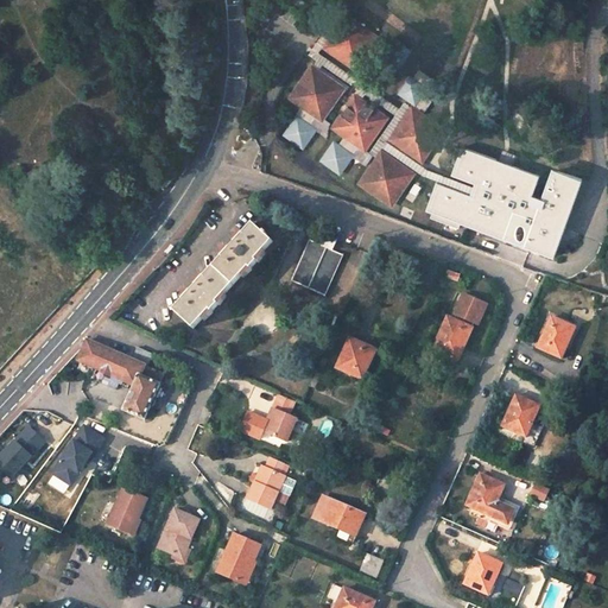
[(291,0),(331,26),(311,56),(400,115),(374,152),(379,157),(386,147),(390,141),(410,113),(320,52),(340,24),(303,0),(291,0)]
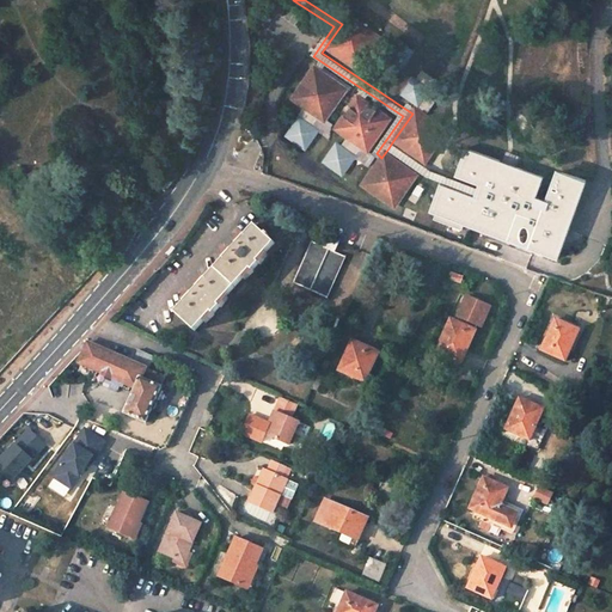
[(362,71),(377,49),(405,68),(417,49),(399,37),(395,43),(385,37),(379,32),(352,14),(334,41),(336,43),(341,42),(343,48),(338,49),(335,53),(362,71)]
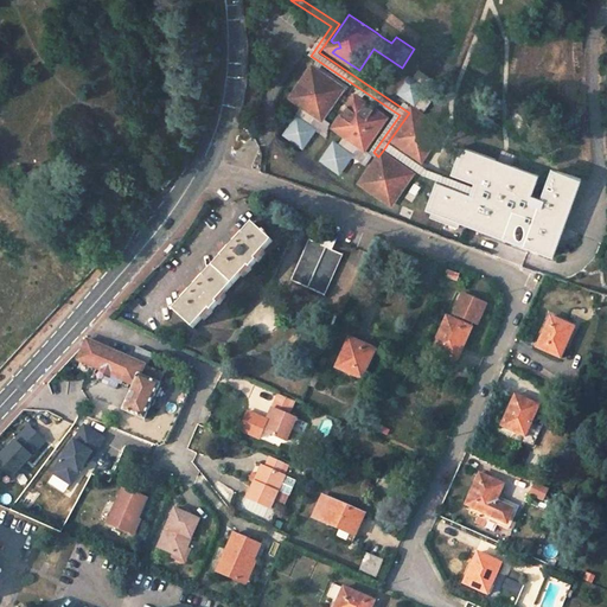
[(332,52),(336,49),(340,48),(338,42),(333,43),(331,40),(326,48),(332,52)]
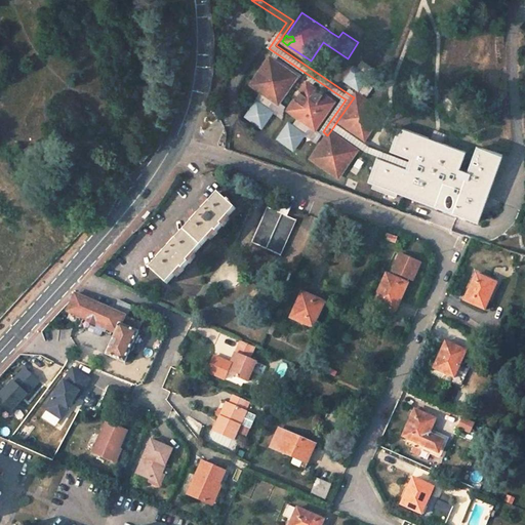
[(268,62),(272,65),(272,70),(277,69),(276,64),(277,62),(271,57),(268,62)]
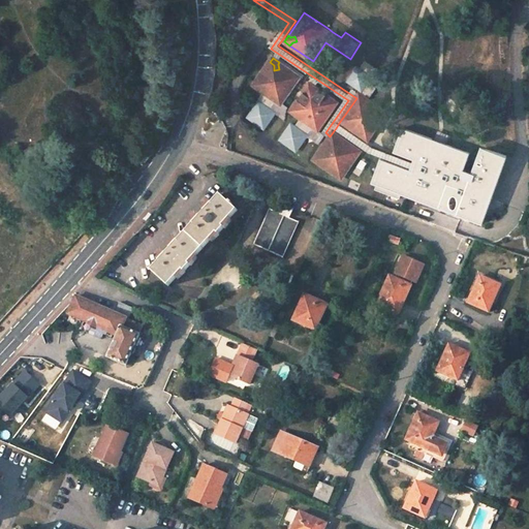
[(287,100),(303,78),(279,62),(278,64),(279,69),(274,70),(274,65),(270,62),(254,86),(266,93),(259,101),(260,102),(250,119),(267,130),(277,115),(271,111),(277,101),(280,98),(284,98),(287,100)]
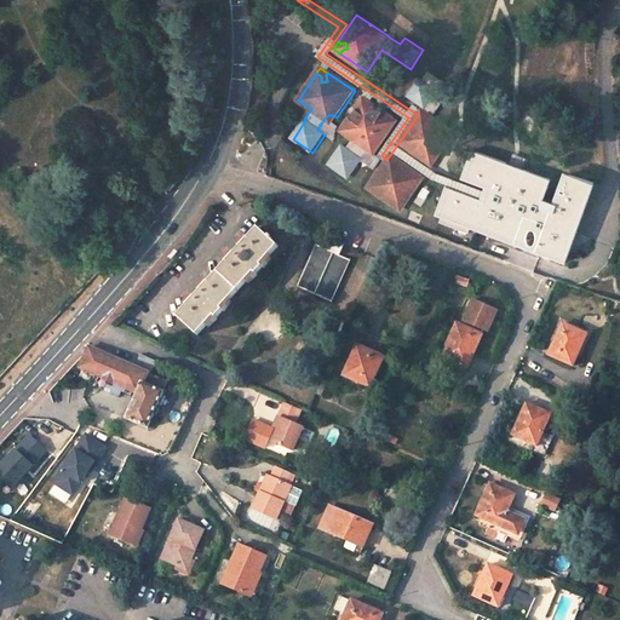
[(434,96),(437,90),(420,79),(411,95),(426,105),(424,109),(401,142),(428,160),(430,155),(435,155),(440,158),(458,131),(431,114),(430,113),(432,109),(437,113),(443,103),(434,96)]
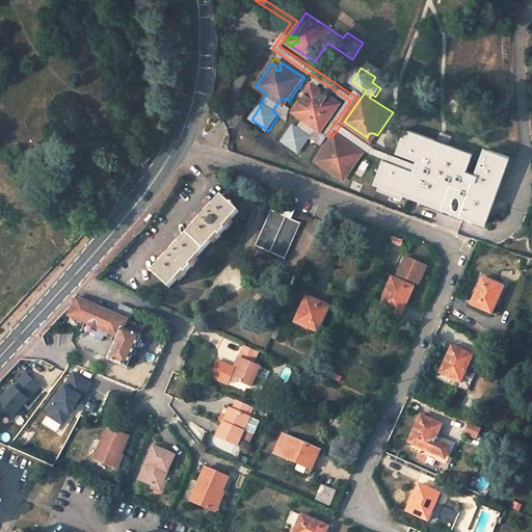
[(310,88),(313,90),(313,95),(318,94),(317,89),(319,87),(313,83),(310,88)]
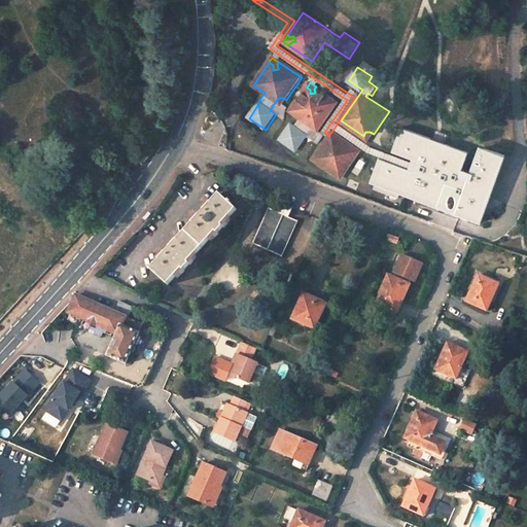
[(324,124),(339,102),(316,86),(314,89),(315,93),(310,94),(310,90),(307,88),(291,111),(302,118),(296,127),(292,124),(282,140),(297,150),(314,127),(316,124),(322,123),(324,124)]
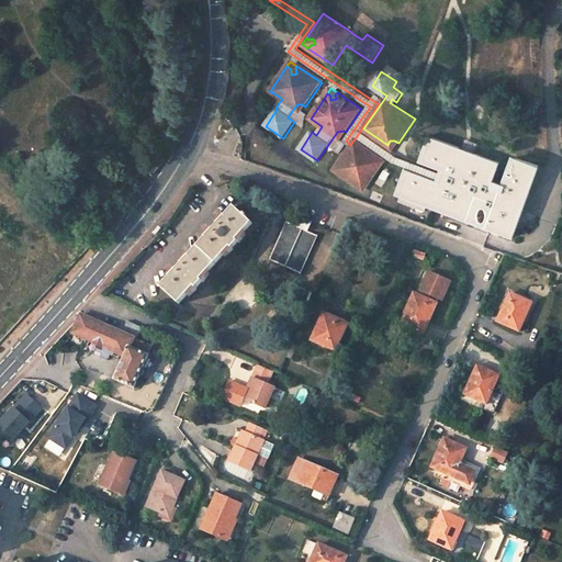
[(439,173),(406,163),(360,131),(357,136),(402,166),(437,179),(439,173)]
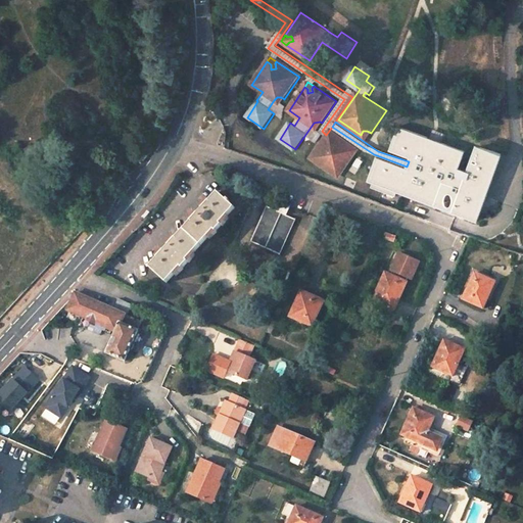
[(491,183),(502,155),(480,147),(476,159),(480,161),(478,164),(470,161),(467,171),(459,168),(465,151),(398,127),(389,151),(410,158),(409,161),(407,167),(406,169),(376,157),(368,182),(373,183),(371,188),(393,197),(395,192),(397,192),(397,191),(413,196),(412,197),(434,205),(441,188),(459,195),(453,212),(477,222),(486,197),(485,197),(490,183),(491,183)]
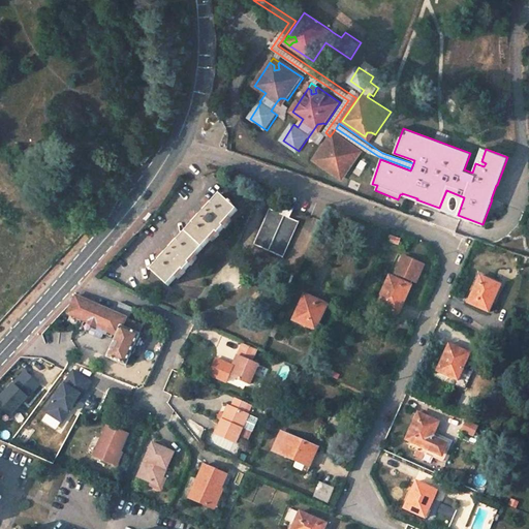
[(332,137),(336,141),(336,144),(340,143),(339,137),(341,135),(336,132),(332,137)]
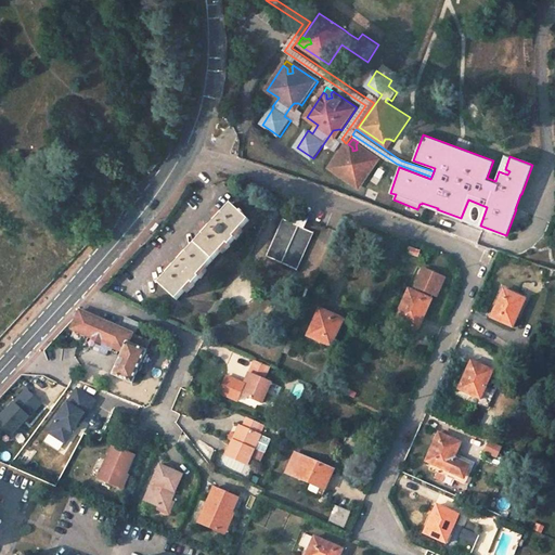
[(365,182),(382,158),(358,142),(356,144),(357,150),(352,151),(352,147),(348,144),(332,168),(356,183),(358,181),(362,180),(365,182)]
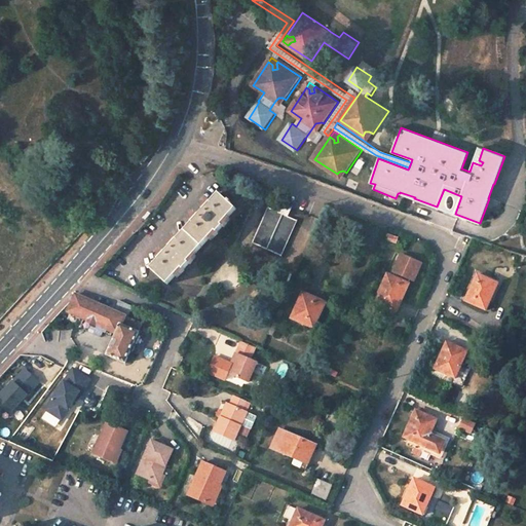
[(158,260),(150,269),(167,285),(182,268),(184,270),(189,264),(187,263),(216,231),(217,233),(223,227),(221,225),(235,210),(218,194),(211,202),(203,211),(201,209),(197,213),(199,215),(192,223),(177,240),(170,248),(167,246),(162,251),(165,253),(158,260)]
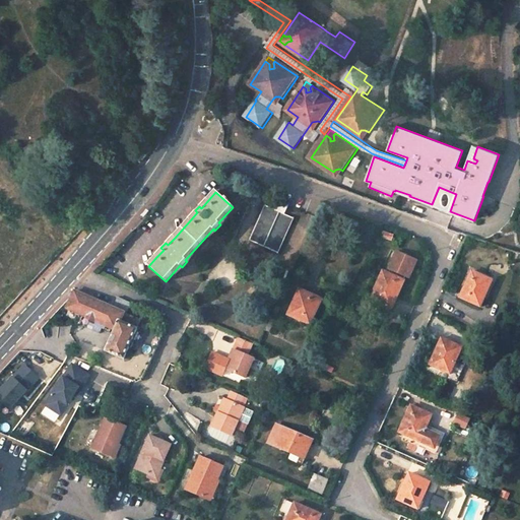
[(205,198),(199,206),(201,208),(208,200),(205,198)]
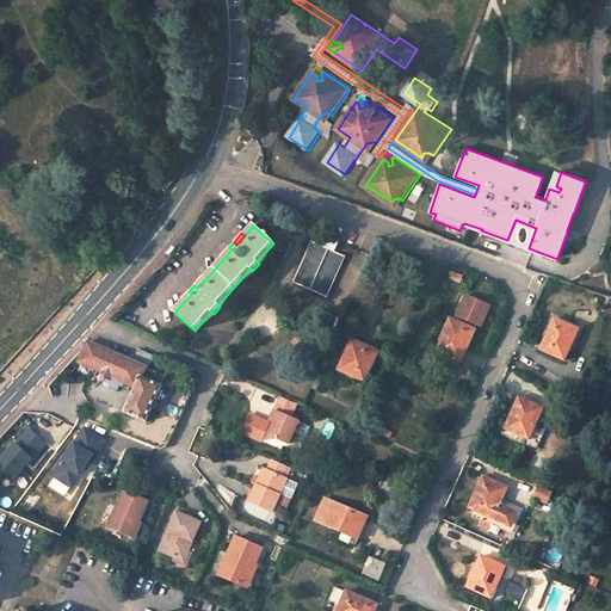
[(312,242),(294,283),(327,297),(345,257),(334,253),(339,241),(327,236),(321,247),(312,242)]
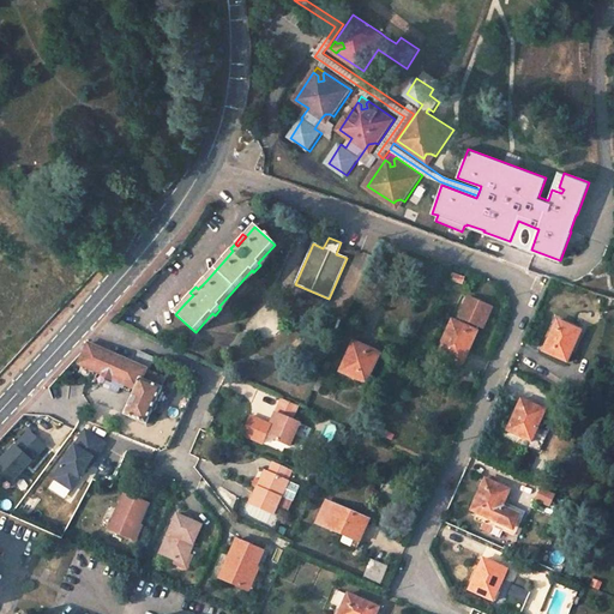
[(221,258),(224,260),(233,251),(230,248),(221,258)]
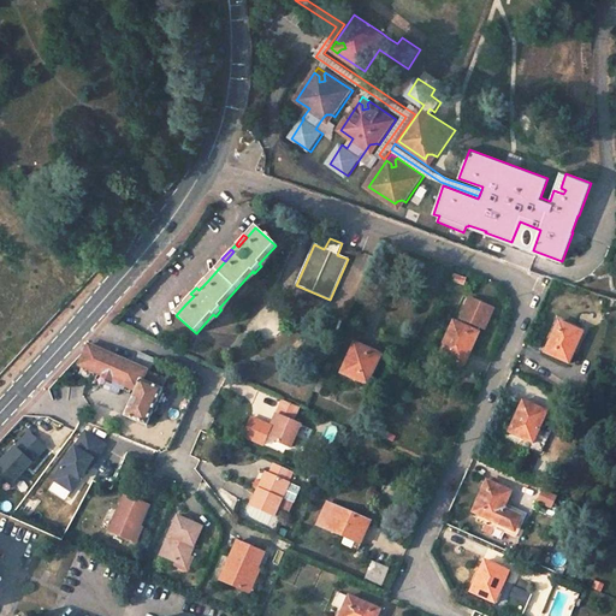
[(205,278),(196,288),(199,290),(207,282),(205,278)]
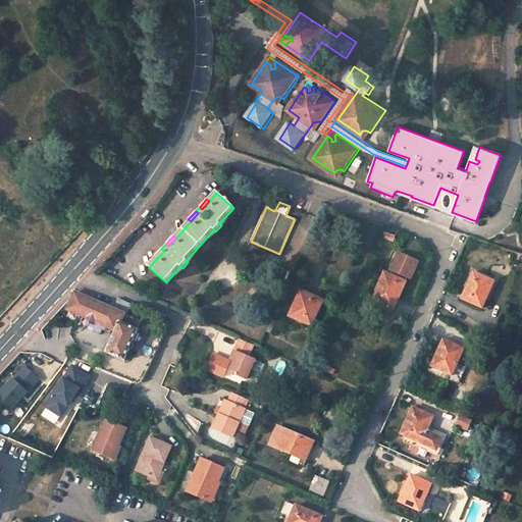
[(155,256),(157,258),(164,251),(161,249),(155,256)]
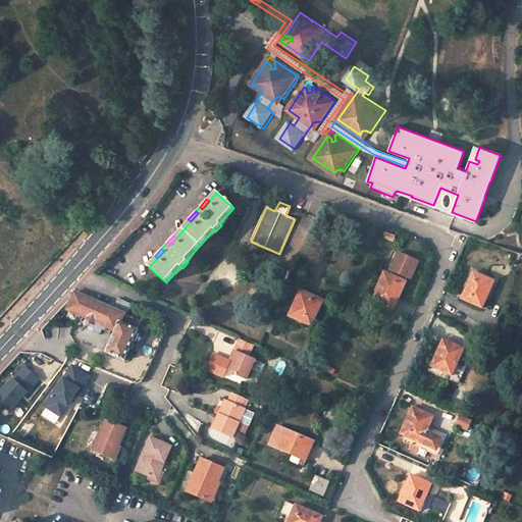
[(397,301),(406,282),(403,281),(406,276),(411,279),(419,262),(399,252),(390,269),(393,270),(389,274),(384,272),(372,300),(392,308),(395,300),(397,301)]
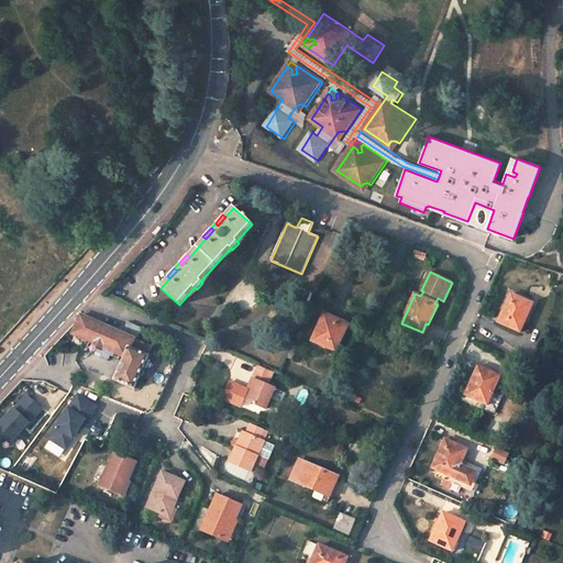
[(510,295),(497,322),(519,332),(532,304),(510,295)]
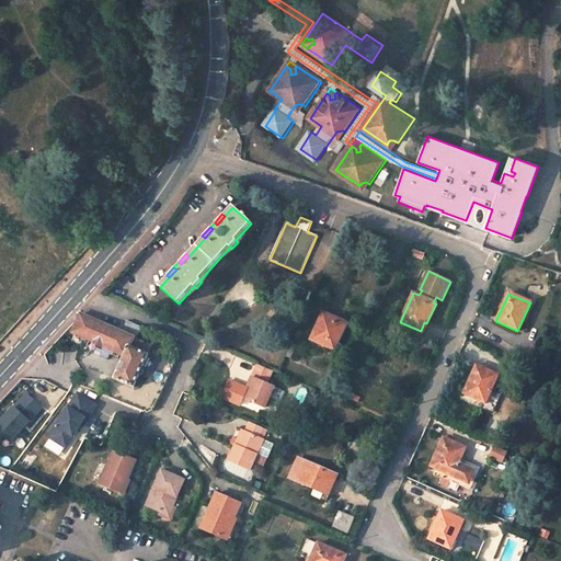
[(322,312),(310,340),(335,351),(347,323),(322,312)]
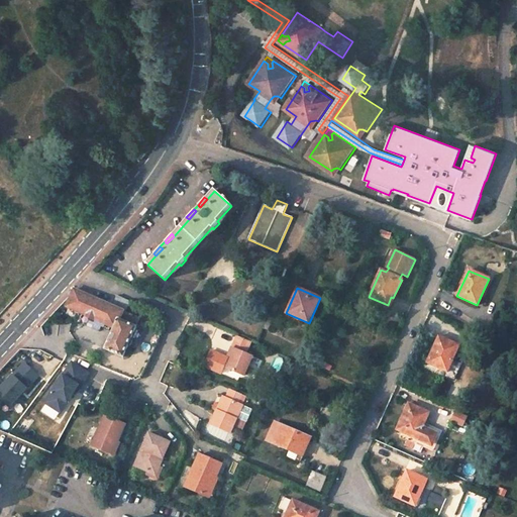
[(74,290),(72,295),(66,307),(115,328),(105,349),(123,356),(140,318),(126,312),(131,301),(116,295),(111,306),(74,290)]
